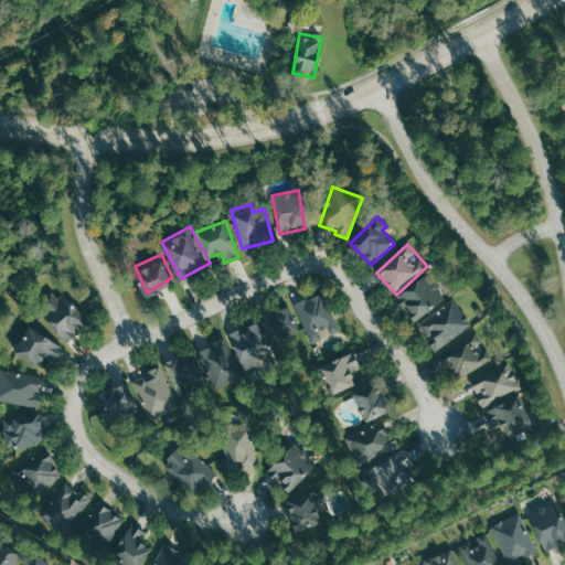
[(446,301),(432,275),(393,296),(402,312),(407,309),(413,319),(446,301)]
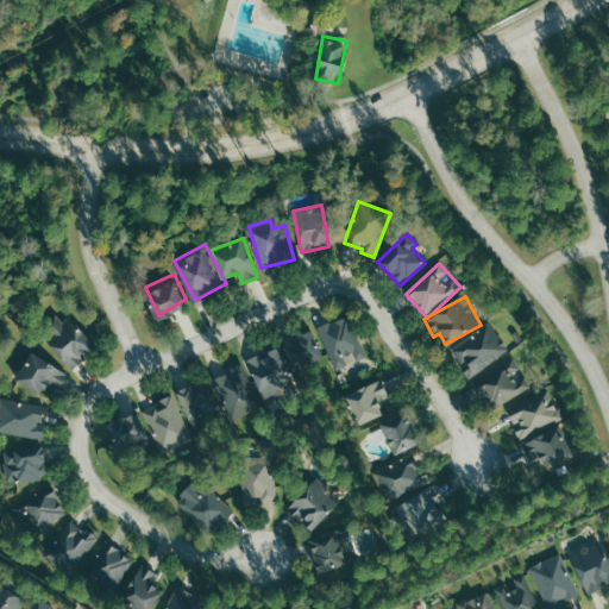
[(69,313),(98,343),(74,366),(45,337),(69,313)]
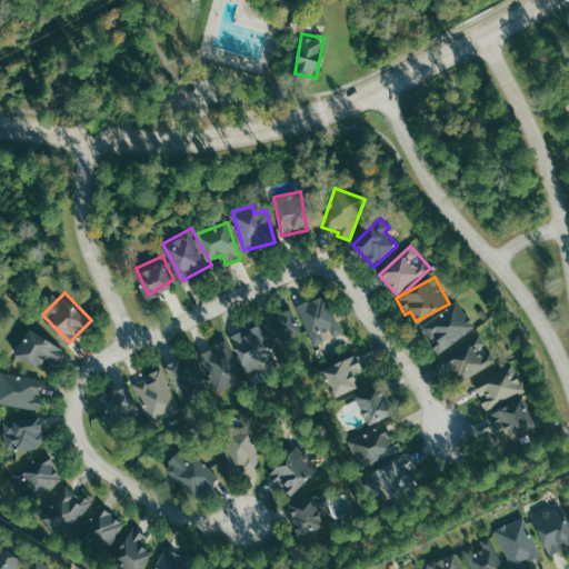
[(315,345),(341,333),(326,293),(298,306),(315,345)]
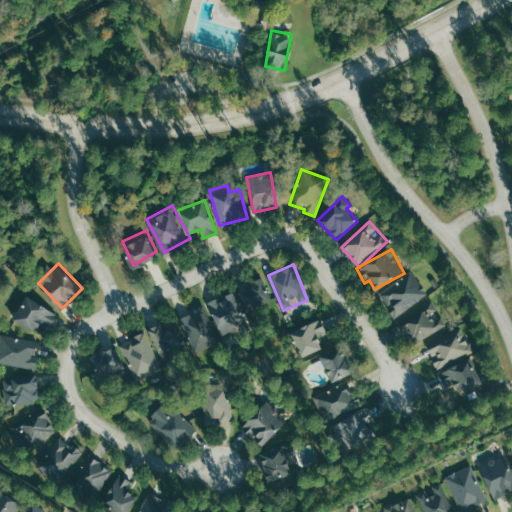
[(428,293),(411,271),(379,296),(397,318),(428,293)]
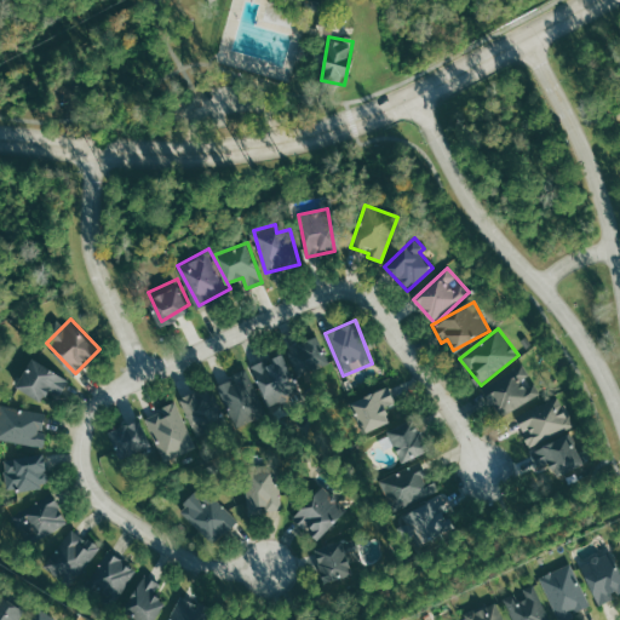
[(287,348),(298,379),(331,367),(319,337),(287,348)]
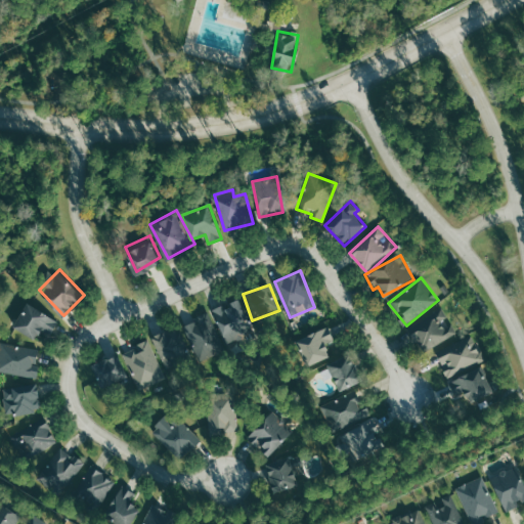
[(57,322),(49,318),(53,311),(26,296),(13,321),(38,337),(46,325),(53,330),(57,322)]
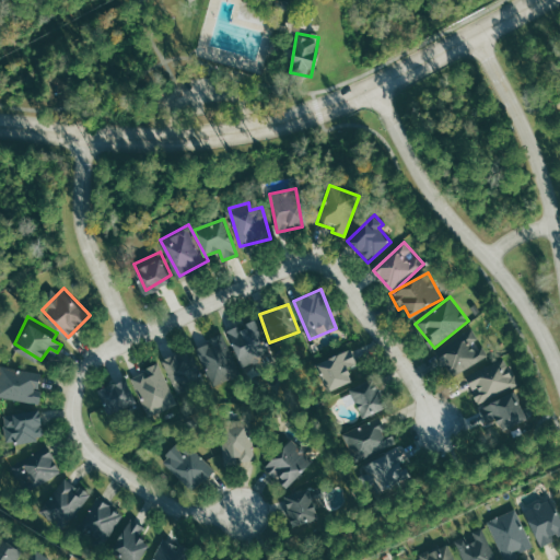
[(264,340),(254,318),(228,330),(244,366),(263,359),(256,343),(264,340)]
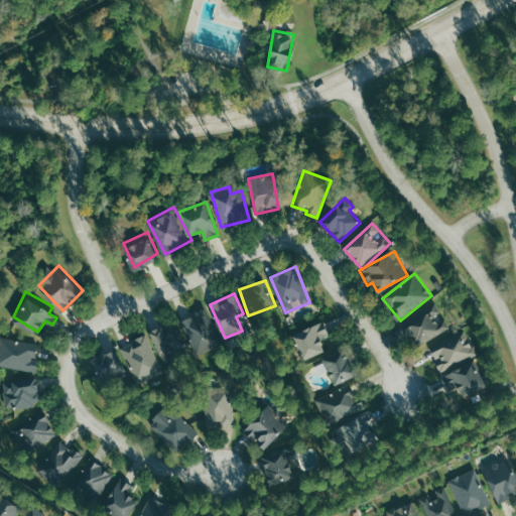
[(450,327),(443,315),(436,304),(401,328),(415,350),(450,327)]
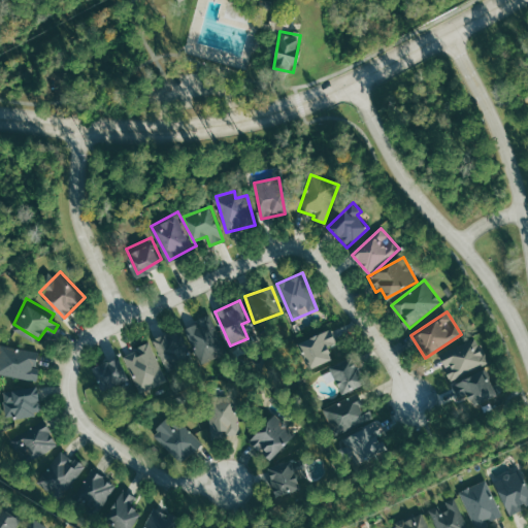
[(210,312),(230,351),(207,363),(188,325),(210,312)]
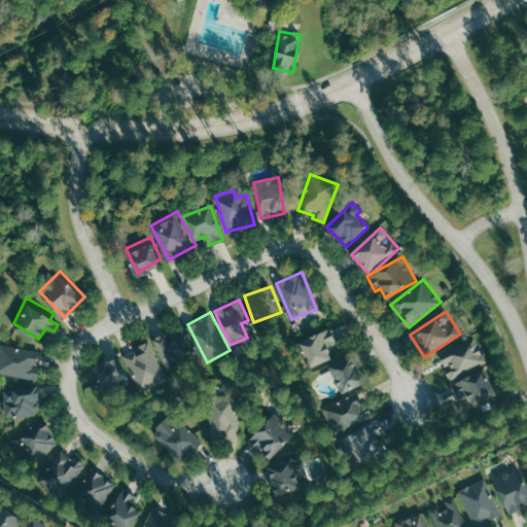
[(331,359),(326,345),(336,342),(330,328),(299,340),(309,366),(331,359)]
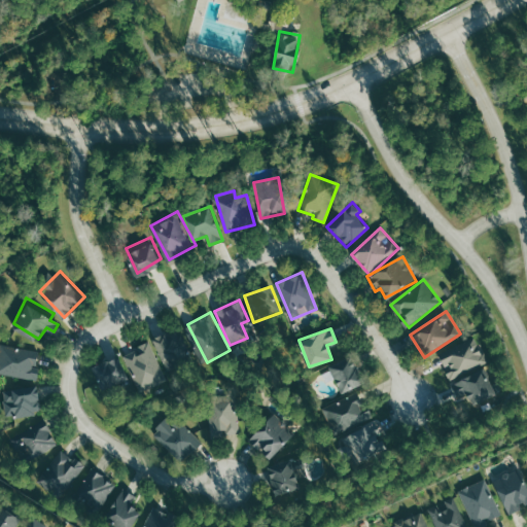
[(438,353),(449,379),(487,363),(477,338),(438,353)]
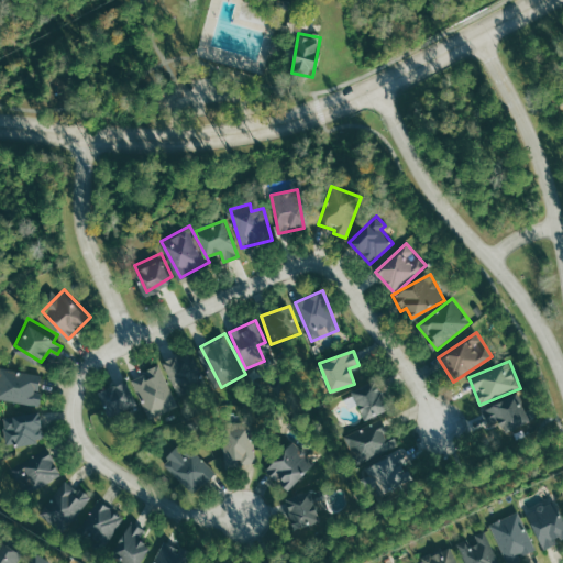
[(134,377),(155,420),(181,407),(161,365),(134,377)]
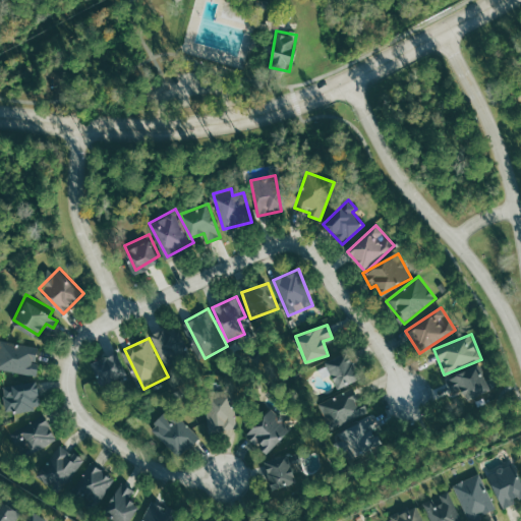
[(39,347),(1,339),(0,344),(0,367),(38,375),(41,361),(36,360),(39,347)]
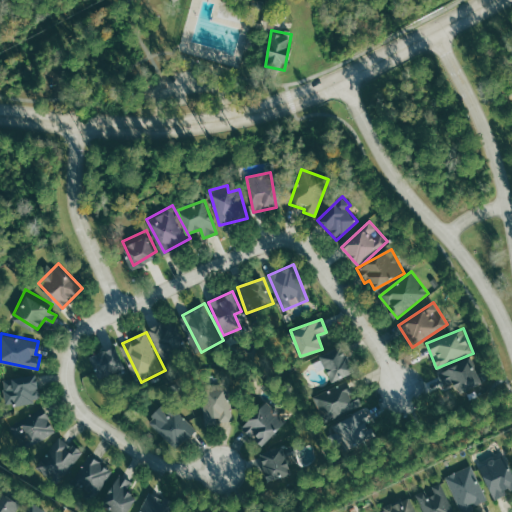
[(90,353),(99,375),(127,364),(118,341),(90,353)]
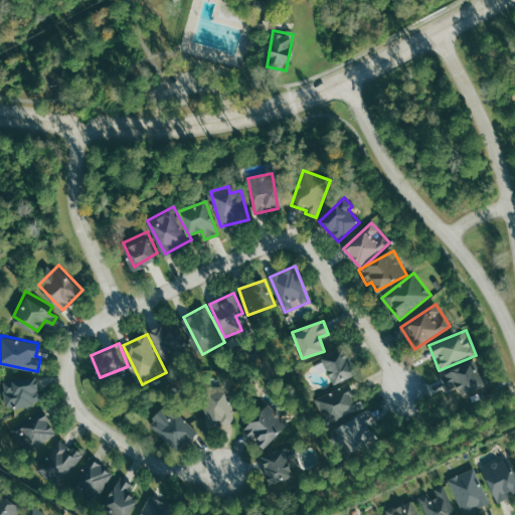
[(333,384),(355,374),(343,348),(321,358),(333,384)]
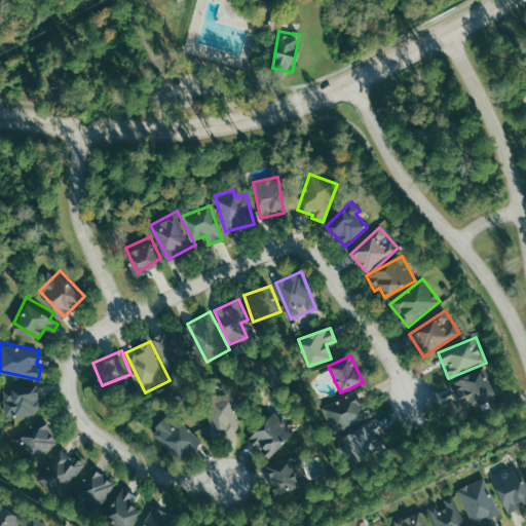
[(456,399),(467,395),(472,404),(495,395),(484,368),(449,382),(456,399)]
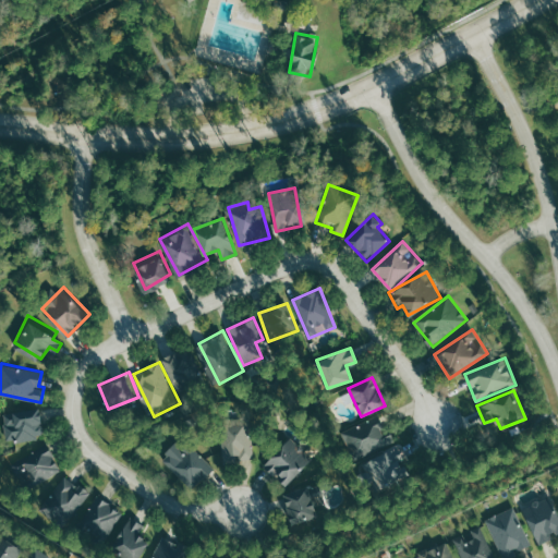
[(9,414),(19,413),(17,408),(43,403),(47,420),(41,421),(44,432),(36,433),(37,438),(14,443),(9,414)]
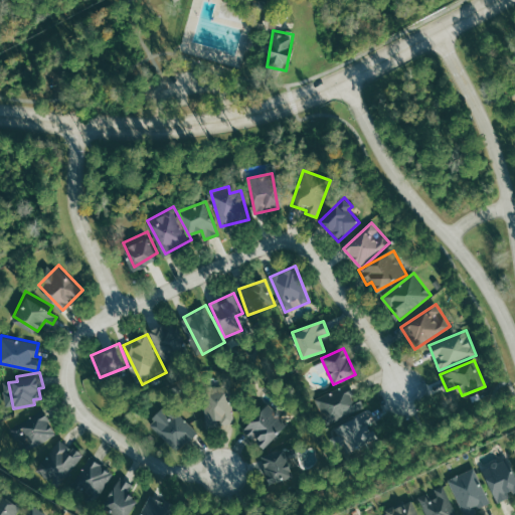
[(359,398),(357,400),(348,383),(315,399),(328,424),(363,406),(359,398)]
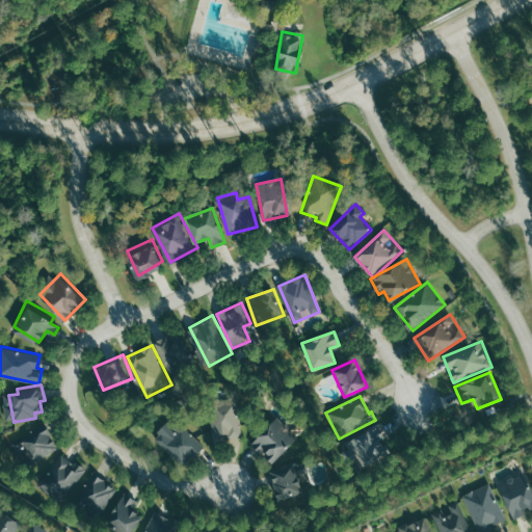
[(237,399),(209,403),(214,437),(227,436),(227,439),(242,437),(237,399)]
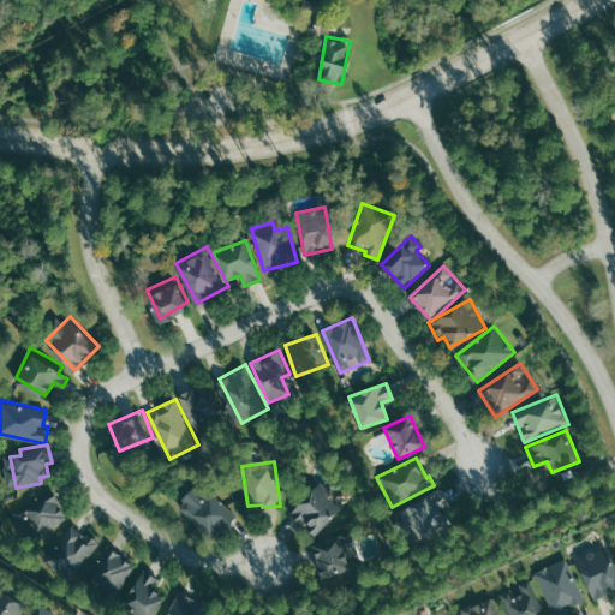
[(204,482),(237,514),(214,537),(181,505),(204,482)]
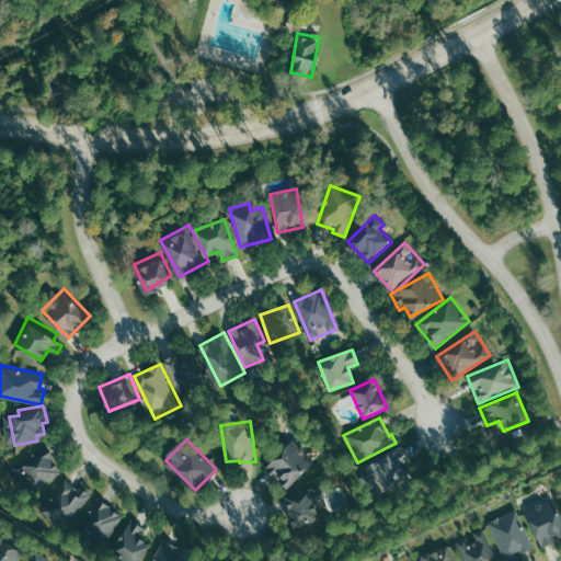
[(290,439),(313,459),(289,489),(265,469),(290,439)]
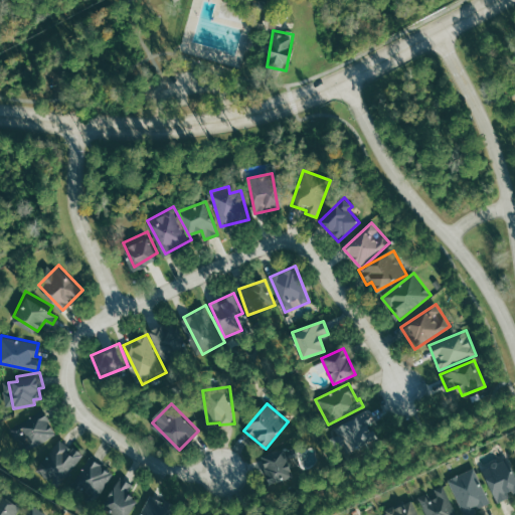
[(57,434),(44,413),(12,433),(24,454),(57,434)]
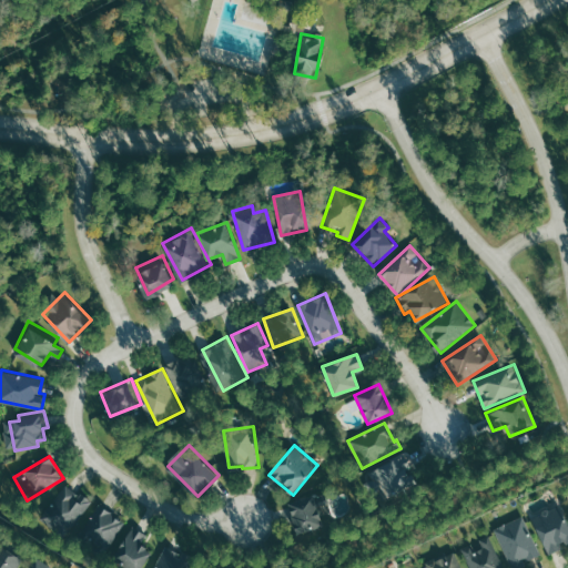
[(366,470),(378,500),(415,485),(403,456),(366,470)]
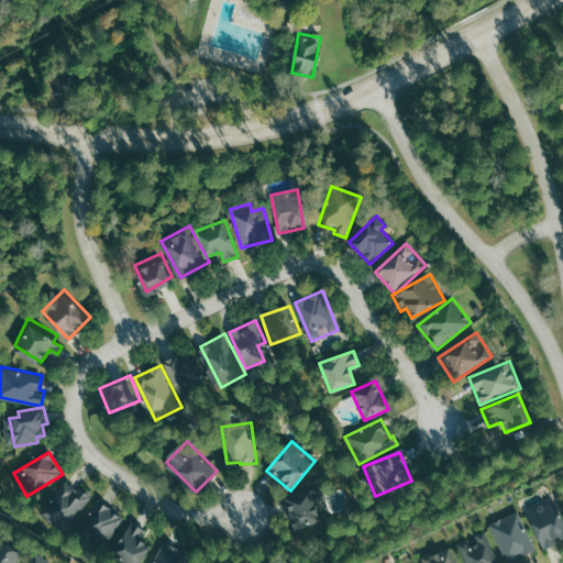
[(67,477),(91,496),(75,518),(51,500),(67,477)]
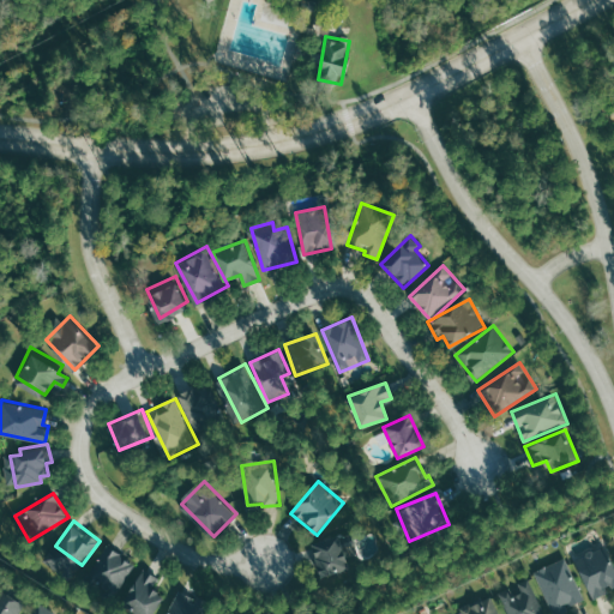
[(312,542),(317,575),(347,570),(342,537),(312,542)]
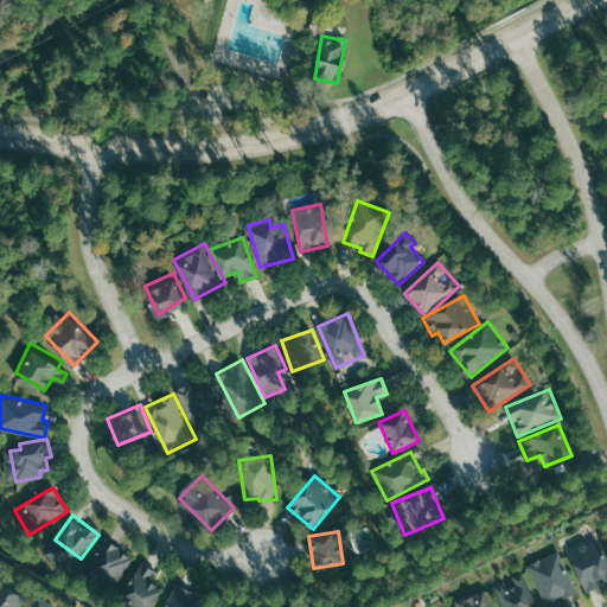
[(107,535),(136,553),(120,579),(90,560),(107,535)]
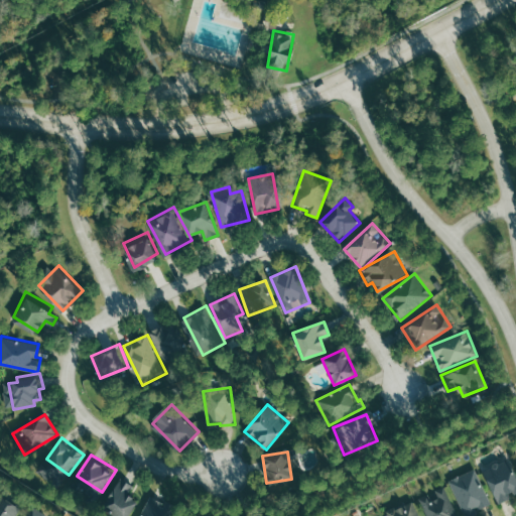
[(483,468),(497,504),(511,498),(510,496),(515,493),(515,477),(508,458),(483,468)]
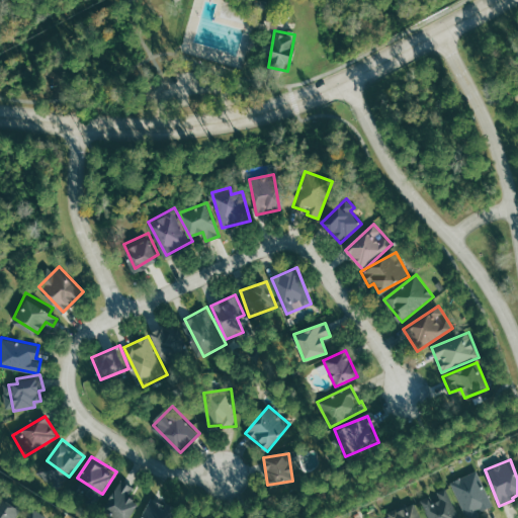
[(451,483),(467,517),(494,506),(477,470),(451,483)]
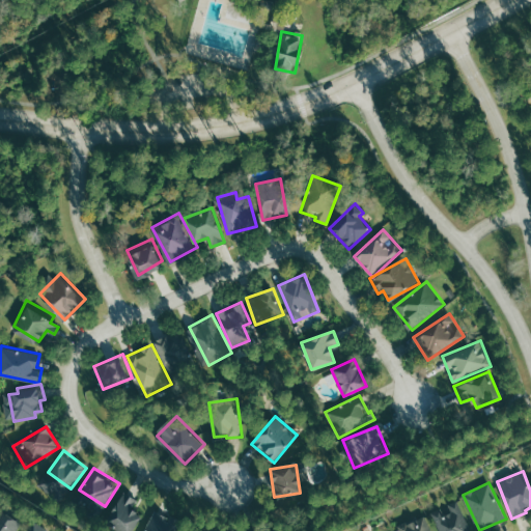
[(127,488),(138,497),(133,504),(146,512),(133,530),(126,530),(111,511),(127,488)]
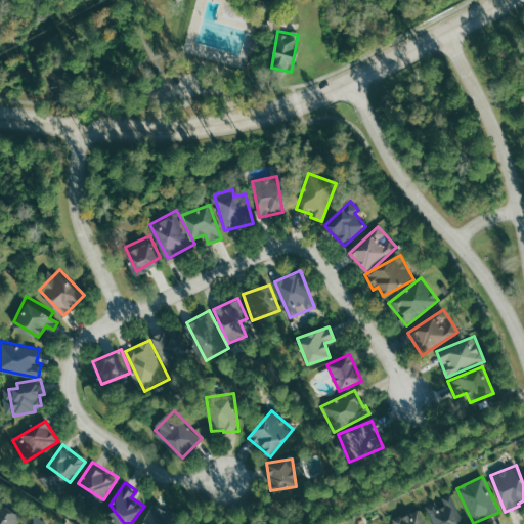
[(442,497),(445,506),(437,509),(435,503),(427,506),(434,523),(465,523),(452,493),(442,497)]
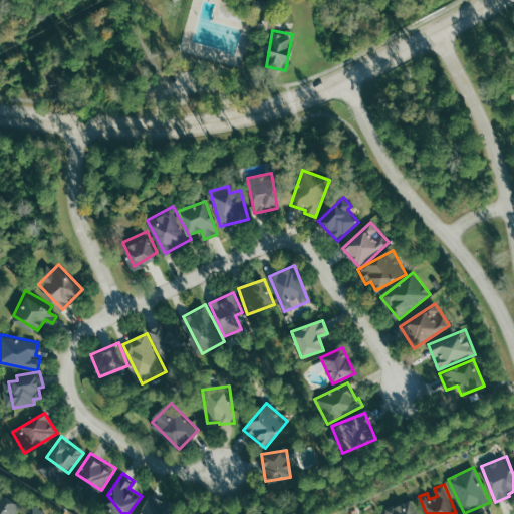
[(0,513),(16,513),(21,507),(1,494),(0,495),(0,513)]
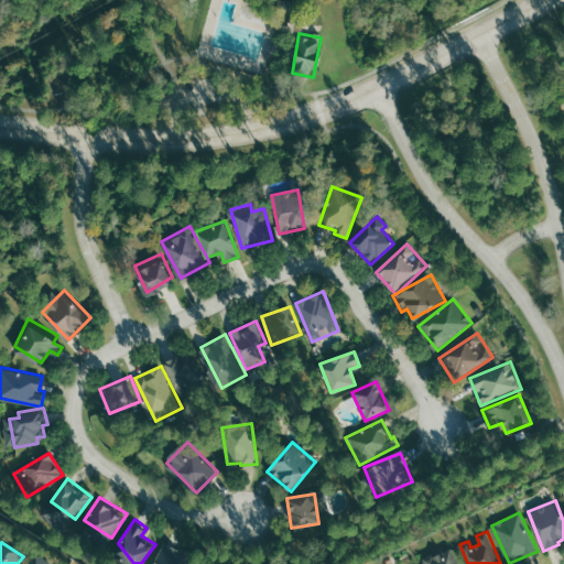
[(153,563),(182,563),(186,554),(161,544),(153,563)]
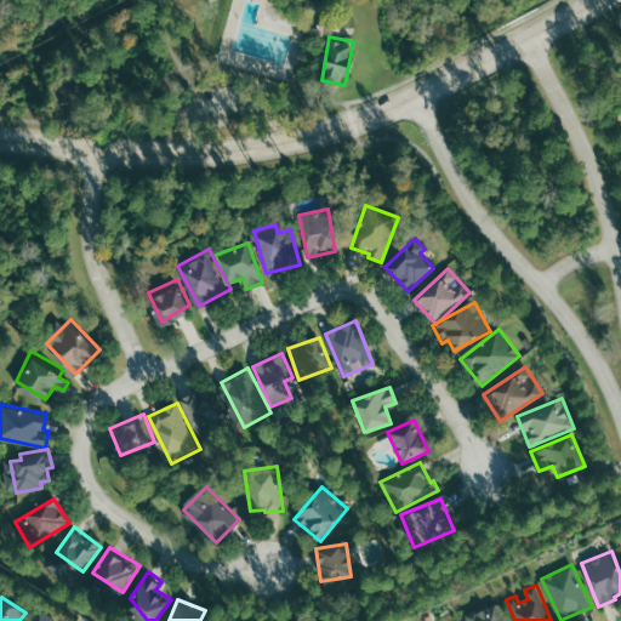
[(506,620),(500,604),(468,614),(471,620),(506,620)]
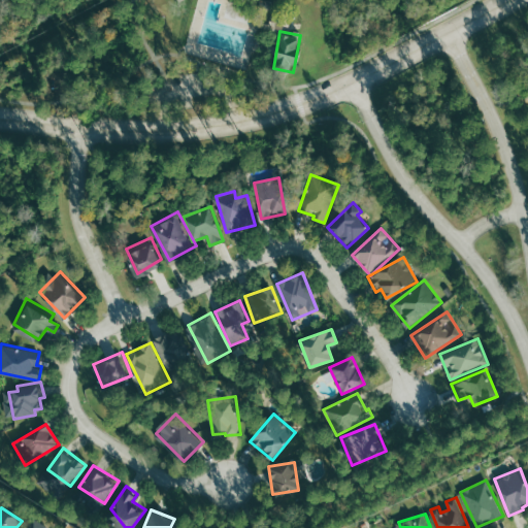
[(46,527),(47,526),(31,518),(26,527),(46,527)]
